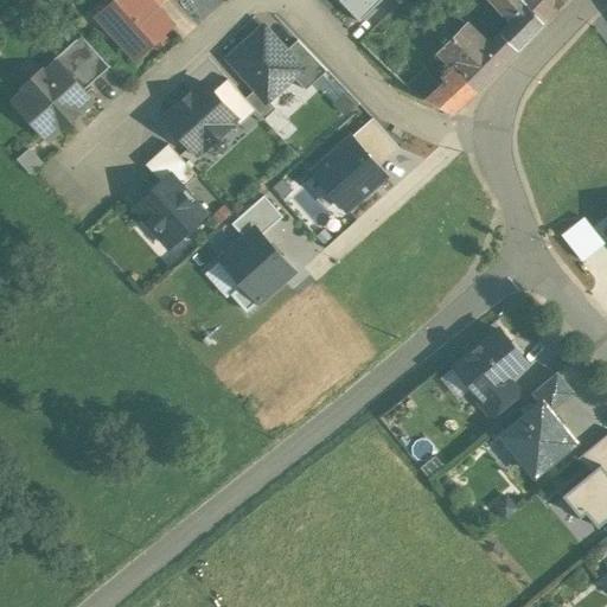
[(145,0),(119,0),(101,18),(135,56),(168,26),(153,10),(145,0)]
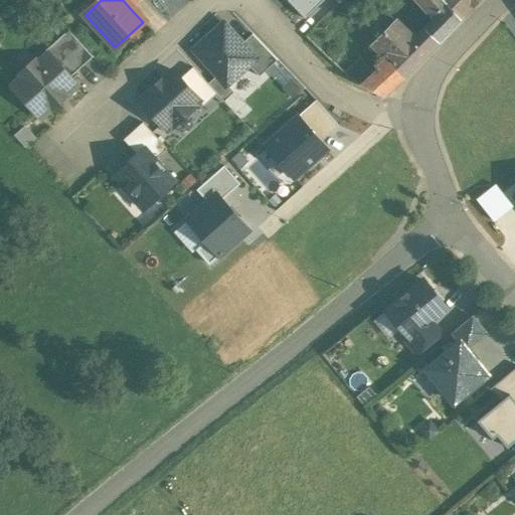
[(285,0),(305,20),(326,0),(285,0)]
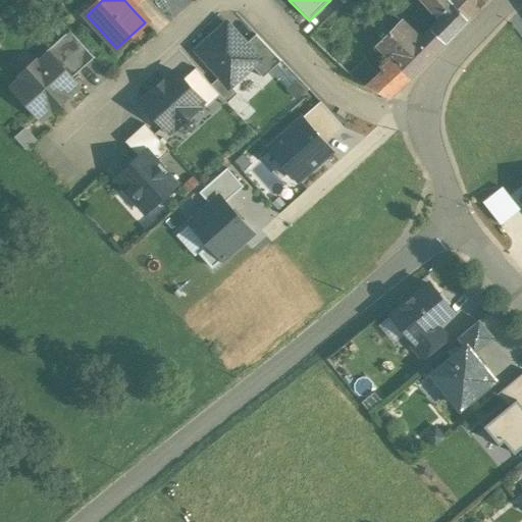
[(467,20),(449,0),(423,0),(436,13),(444,20),(455,33),(467,20)]
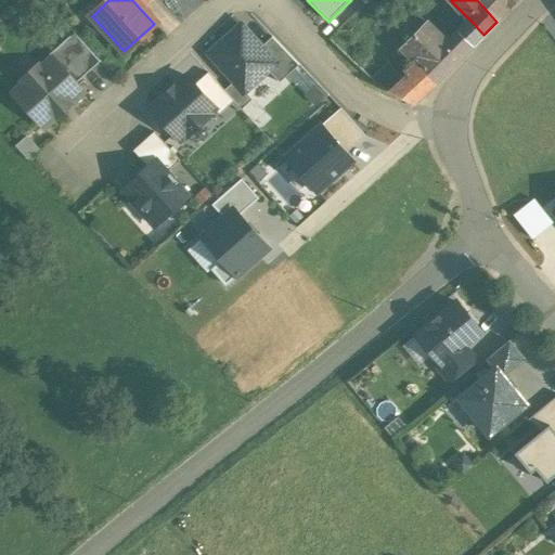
[(477,0),(497,22),(517,0),(477,0)]
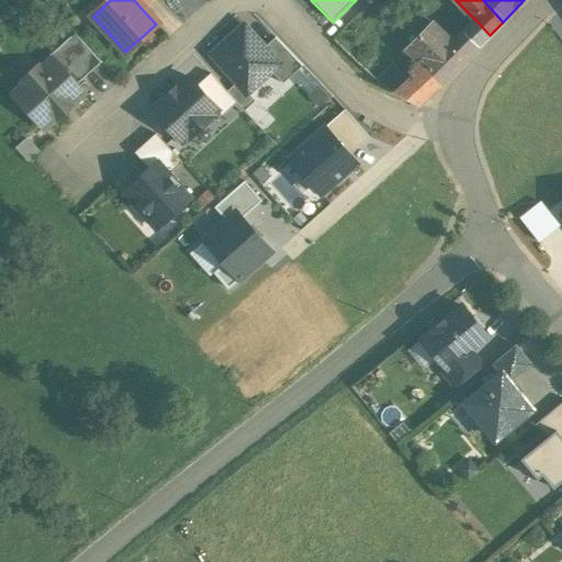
[(430,22),(405,48),(419,63),(409,72),(413,77),(407,81),(392,64),(374,80),(380,85),(394,93),(418,107),(467,60),(490,35),(478,22),(454,46),(430,22)]
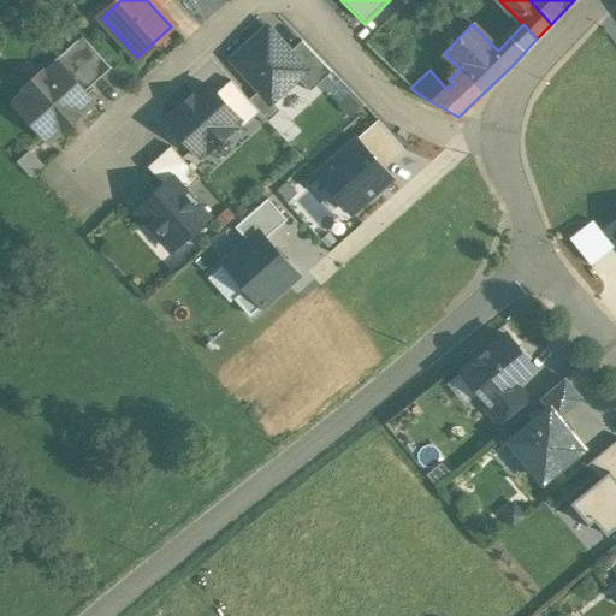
[(267,28),(231,60),(260,92),(271,104),(297,80),(306,71),(289,53),(267,28)]
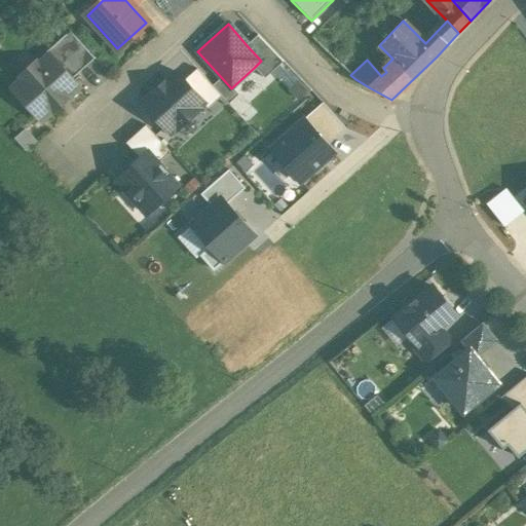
[(69,31),(46,52),(48,54),(71,79),(95,59),(69,31)]
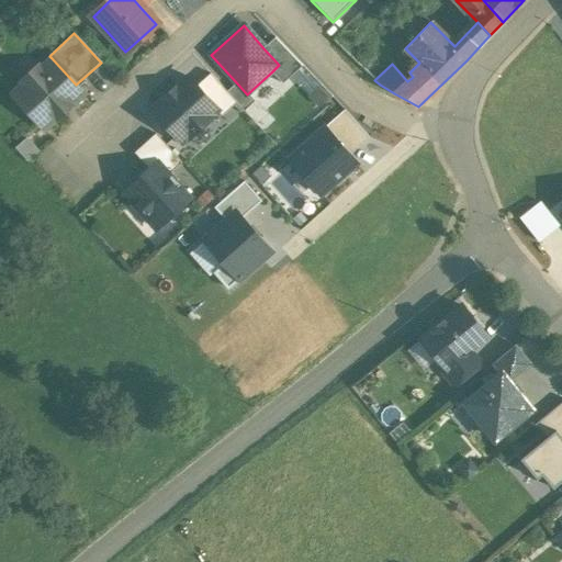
[(271,72),(283,85),(302,67),(276,37),(263,48),(279,65),(271,72)]
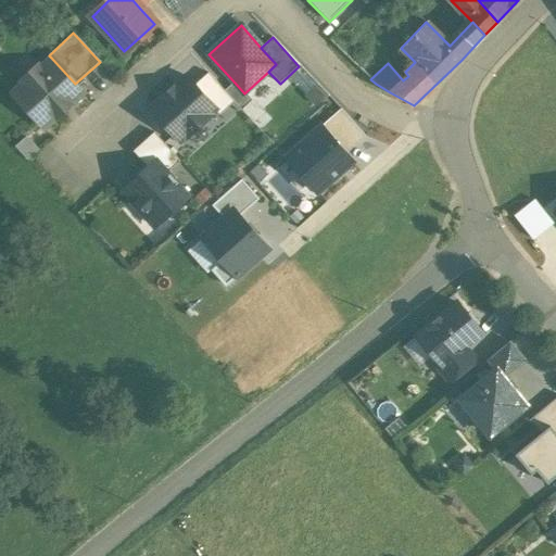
[(40,68),(38,65),(21,80),(23,83),(12,93),(43,128),(57,117),(58,117),(71,105),(71,104),(84,93),(75,84),(51,58),(40,68)]
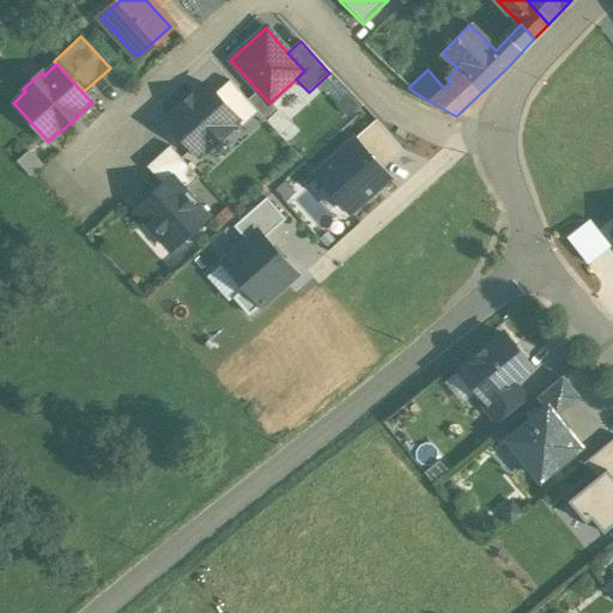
[(229,82),(214,95),(243,127),(259,113),(248,102),(229,82)]
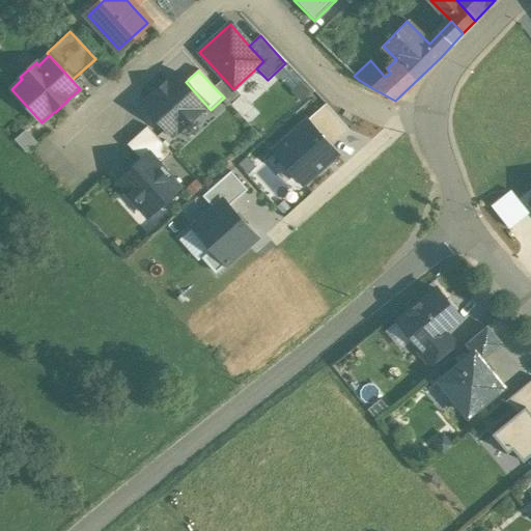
[(178,74),(144,105),(171,135),(178,129),(183,129),(187,127),(192,123),(196,118),(198,115),(199,110),(205,105),(186,82),(178,74)]
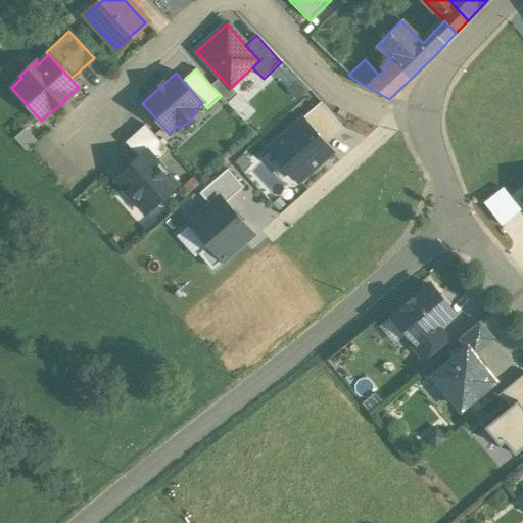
[(221,78),(211,87),(221,96),(227,104),(237,95),(221,78)]
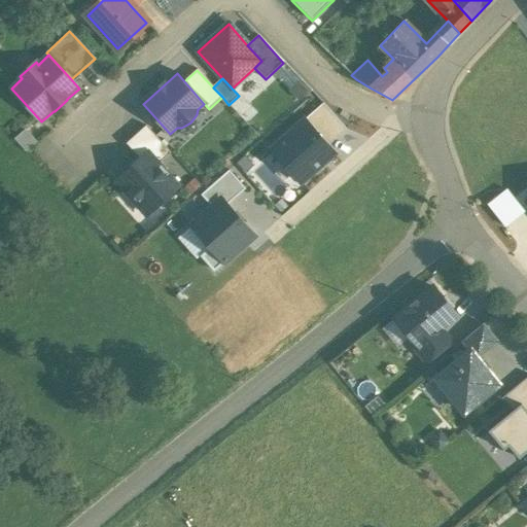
[(304,119),(326,144),(345,128),(322,103),(304,119)]
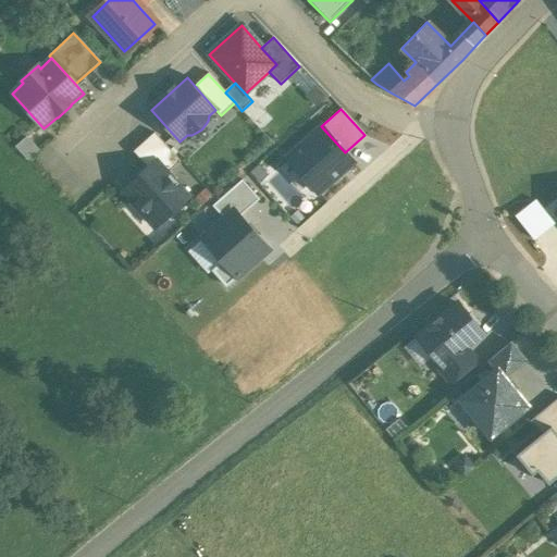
[(318,194),(354,162),(345,152),(321,126),(286,158),(318,194)]
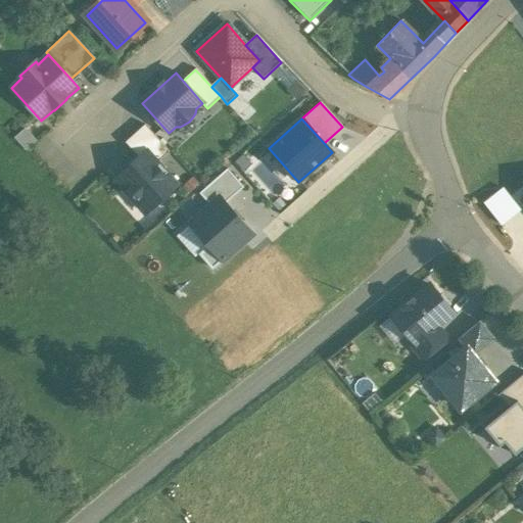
[(146,152),(156,163),(169,152),(143,124),(124,142),(139,158),(146,152)]
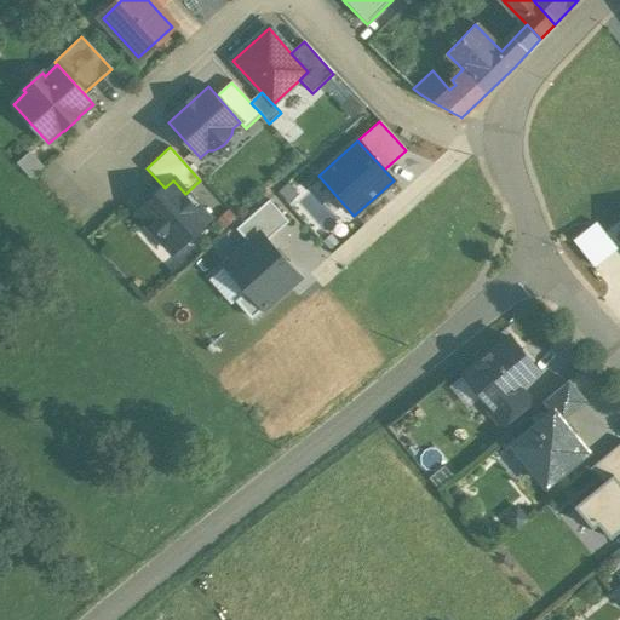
[(173,181),(165,188),(139,212),(176,251),(210,219),(185,194),(173,181)]
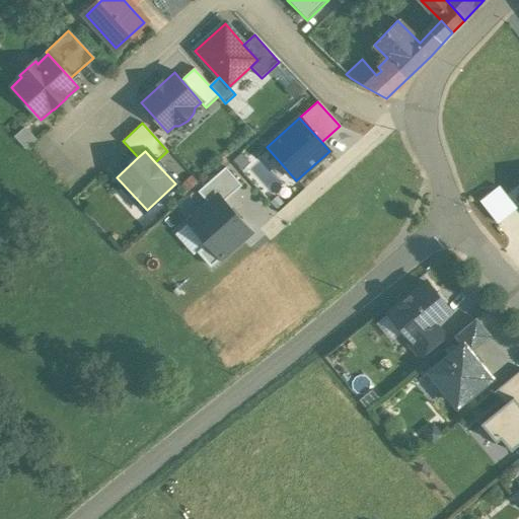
[(225,168),(199,192),(210,204),(218,197),(223,203),(241,187),(225,168)]
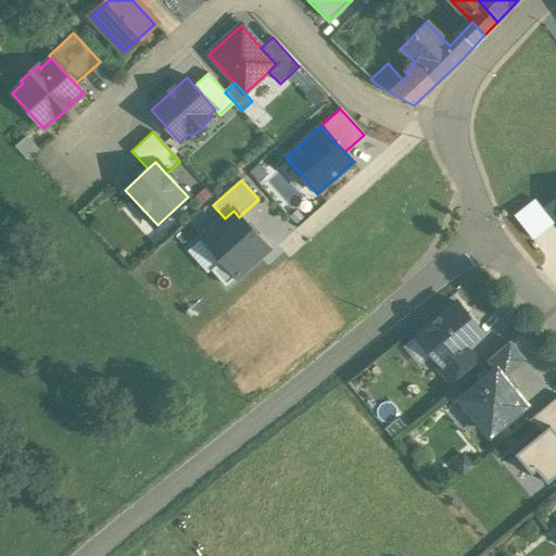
[(533,200),(513,216),(530,239),(551,223),(533,200)]
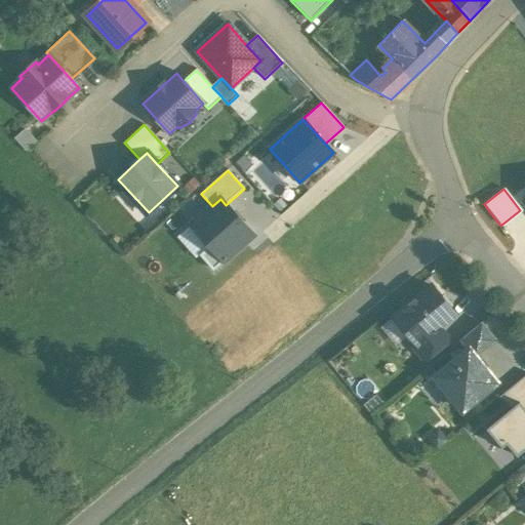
[(212,206),(191,225),(210,247),(200,255),(213,271),(253,236),(226,205),(220,199),(212,206)]
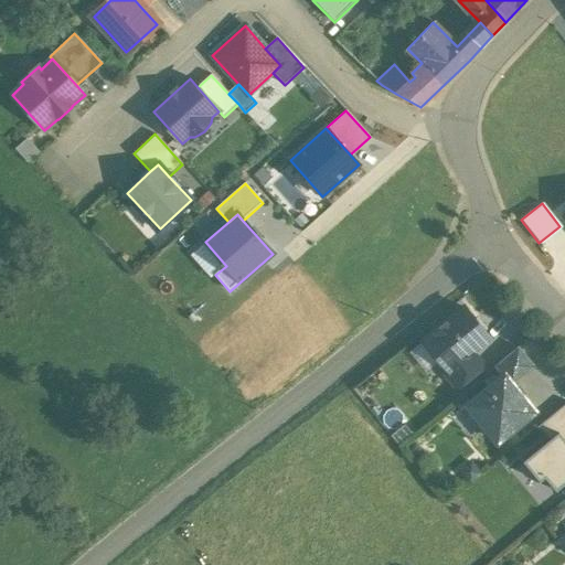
[(464,308),(423,342),(448,372),(448,373),(472,353),(489,339),(464,308)]
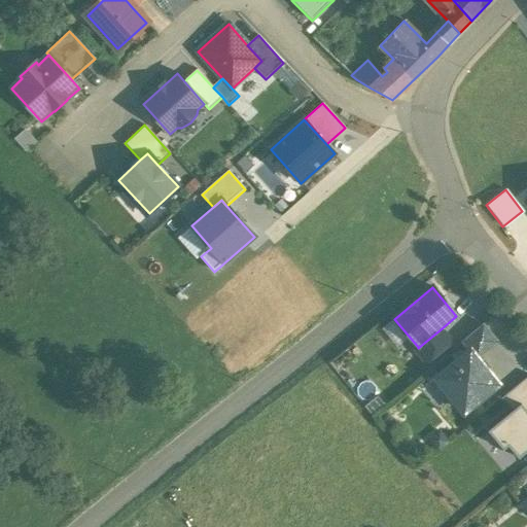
[(483,324),(461,342),(469,351),(470,351),(478,359),(497,343),(483,324)]
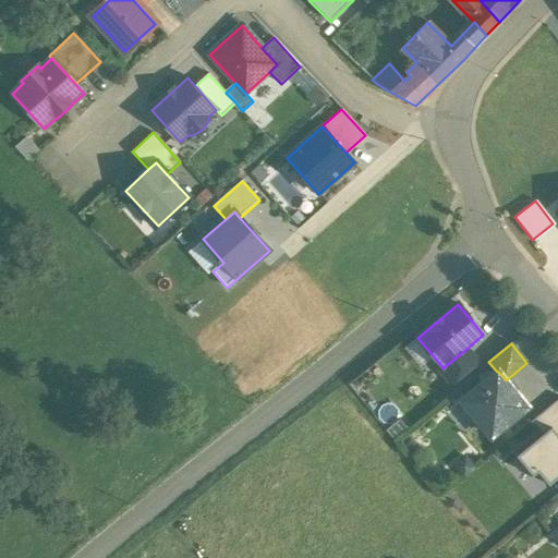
[(466,349),(443,368),(443,367),(439,370),(455,389),(482,367),(466,349)]
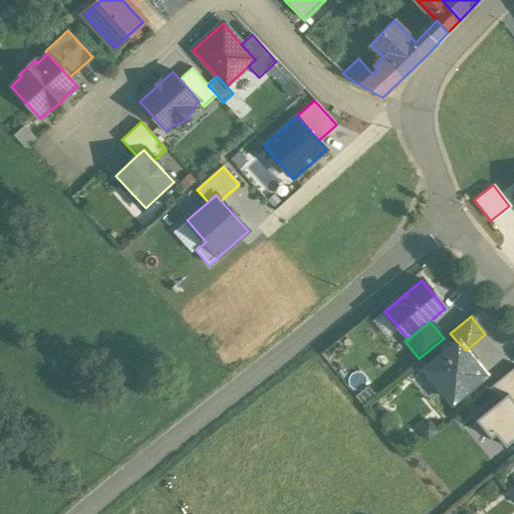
[(458,342),(425,369),(453,404),(486,375),(466,350),(459,342),(458,342)]
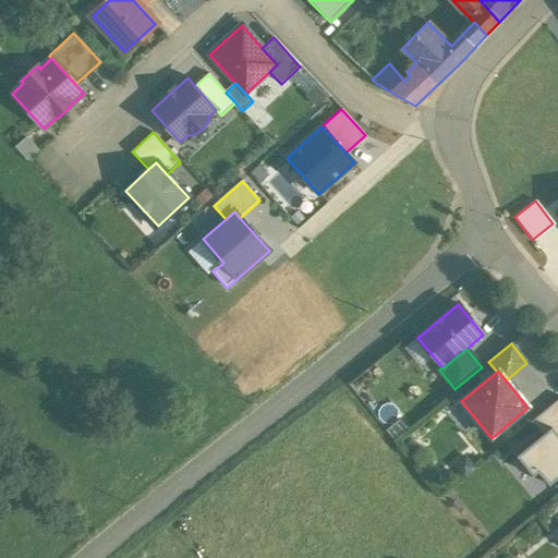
[(557,400),(532,422),(543,436),(553,427),(557,434),(557,400)]
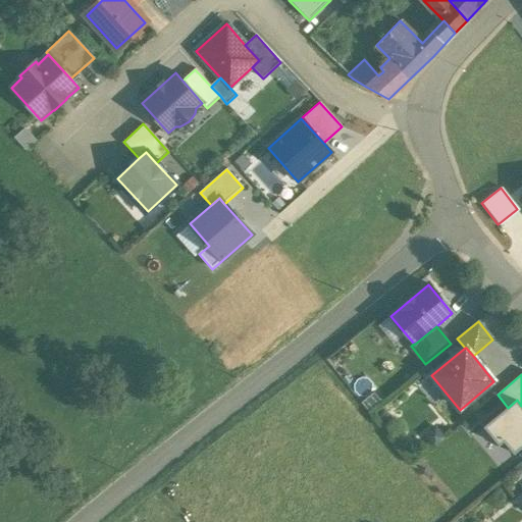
[(508,408),(483,427),(499,446),(503,441),(514,456),(521,449),(521,406),(517,400),(508,408)]
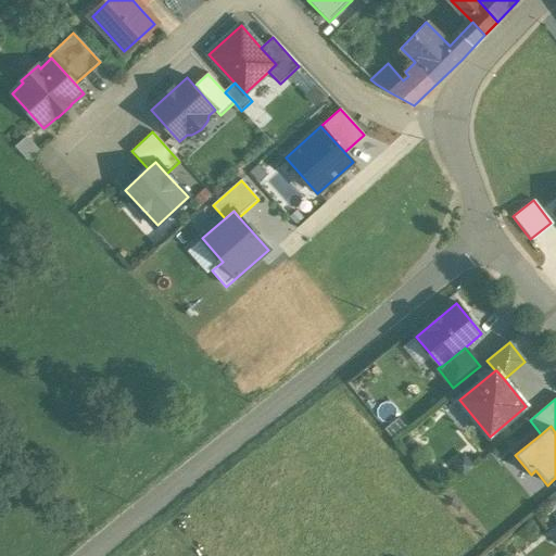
[(472,467),(464,456),(453,465),(462,476),(472,467)]
